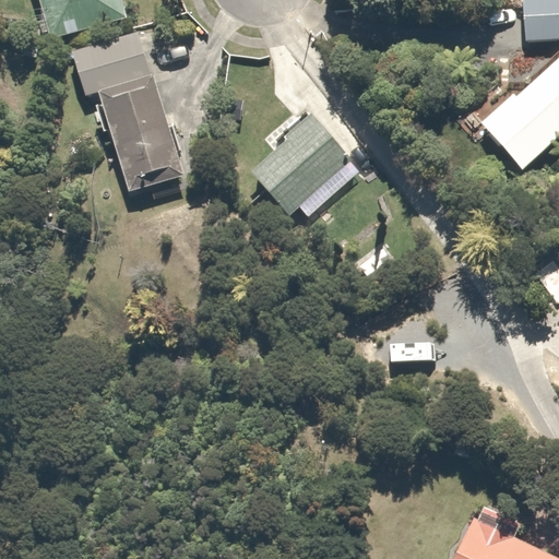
[(39,0),(51,42),(122,21),(116,0),(39,0)]
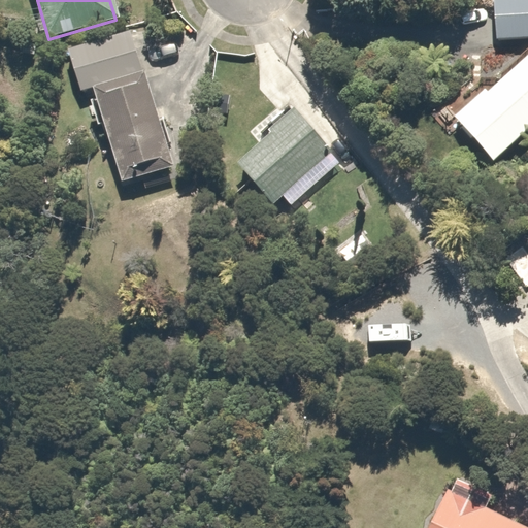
[(527,0),(491,0),(495,40),(527,36),(527,0)]
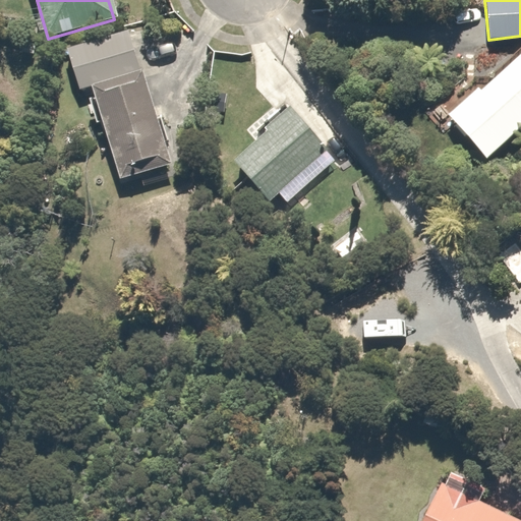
[(117,183),(164,170),(125,33),(67,50),(78,90),(91,85),(117,183)]
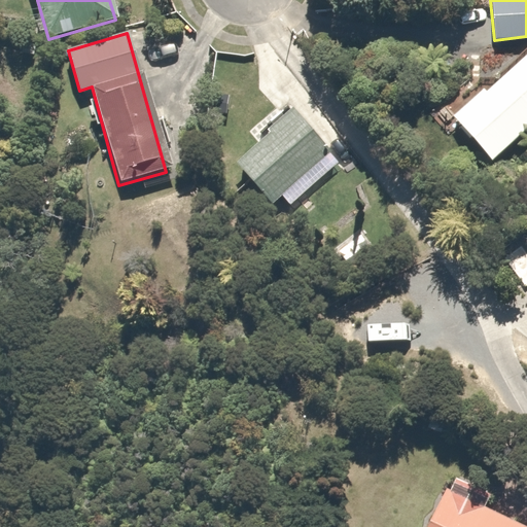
[(526,132),(526,54),(455,118),(494,163),(526,132)]
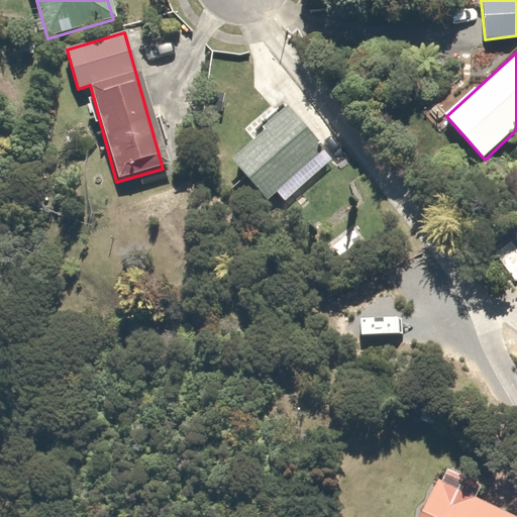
[(286,106),(227,159),(266,201),(275,192),(283,202),(332,158),(286,106)]
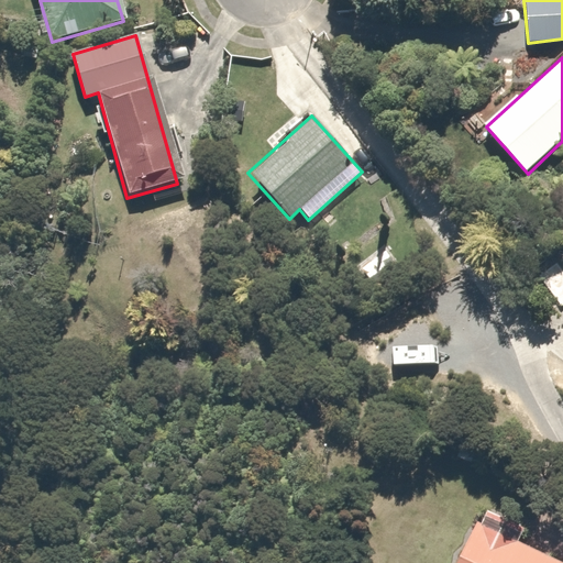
[(562,562),(475,522),(455,562),(562,562)]
